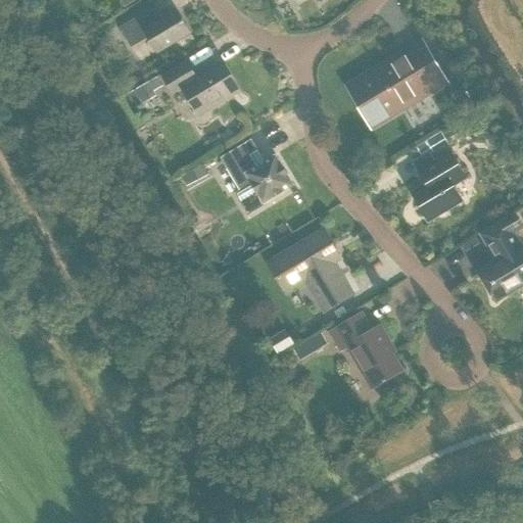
[(157,52),(190,33),(177,9),(152,24),(145,12),(120,27),(132,47),(148,37),(157,52)]
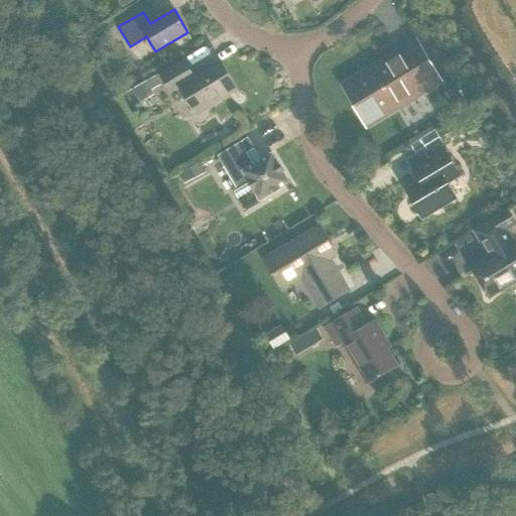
[(440,81),(416,41),(342,86),(365,126),(398,106),(401,107),(411,101),(412,98),(440,81)]
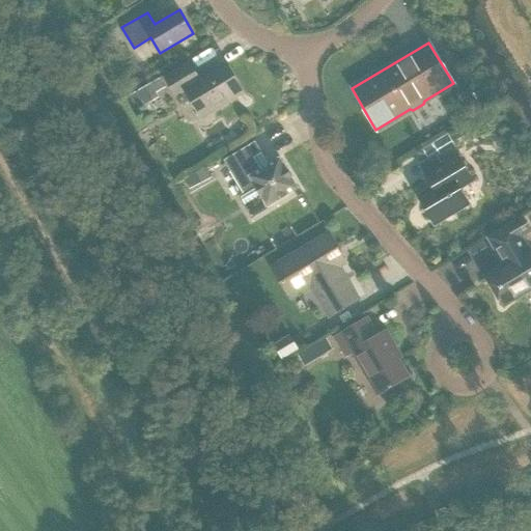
[(203,115),(242,92),(224,63),(199,78),(191,63),(166,79),(182,105),(193,98),(203,115)]
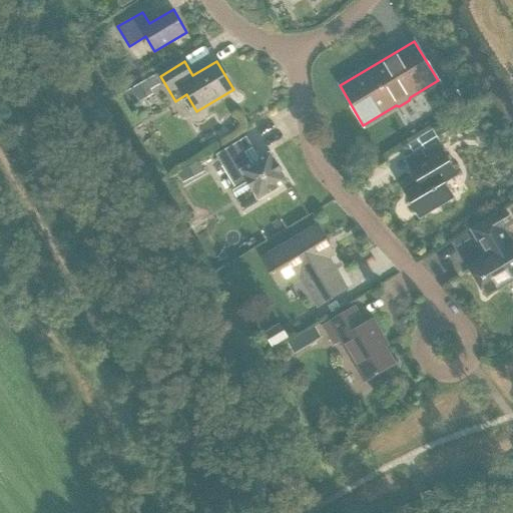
[(159,85),(154,76),(124,93),(130,102),(137,98),(140,103),(154,94),(151,89),(159,85)]
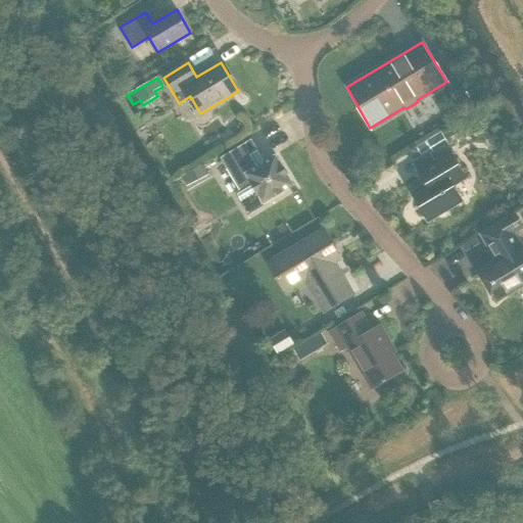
[(463,87),(455,93),(462,104),(470,99),(463,87)]
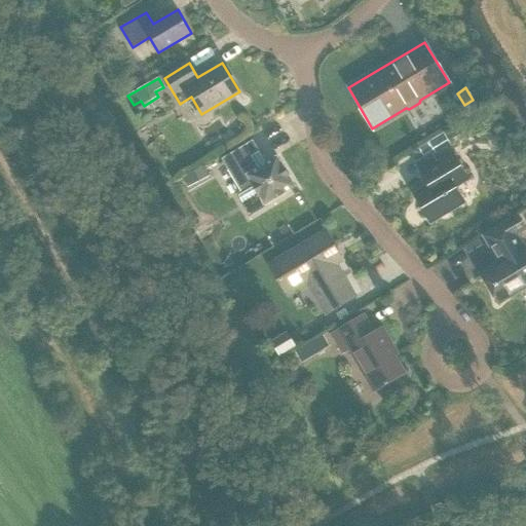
[(444,134),(429,143),(437,154),(451,145),(444,134)]
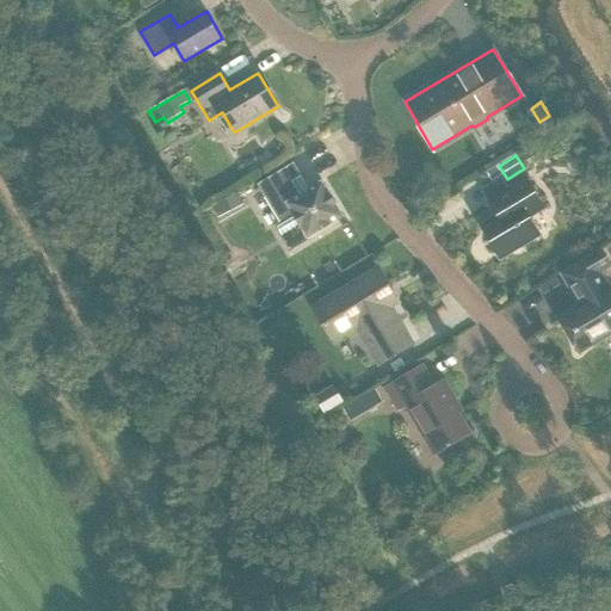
[(258,184),(282,223),(276,227),(290,248),(344,216),(322,180),(309,187),(294,162),(258,184)]
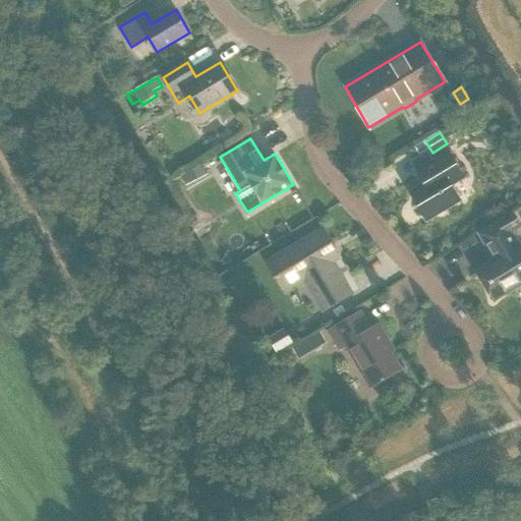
[(432,178),(424,183),(410,192),(426,220),(460,199),(451,184),(464,176),(449,152),(425,166),(432,178)]
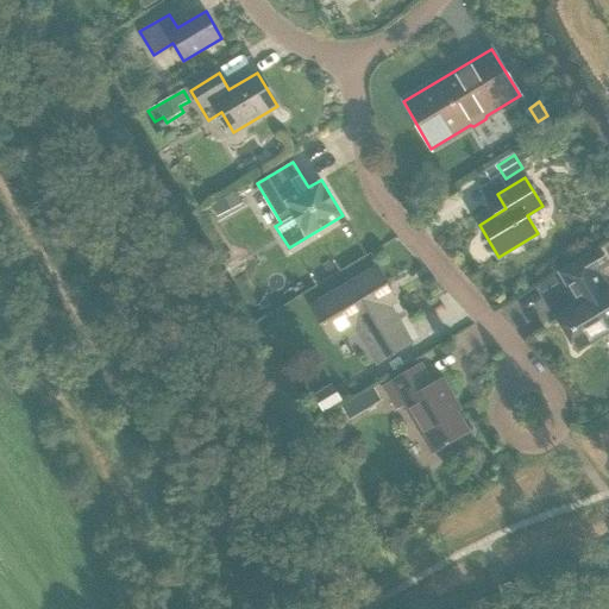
[(220,217),(244,203),(237,192),(213,205),(220,217)]
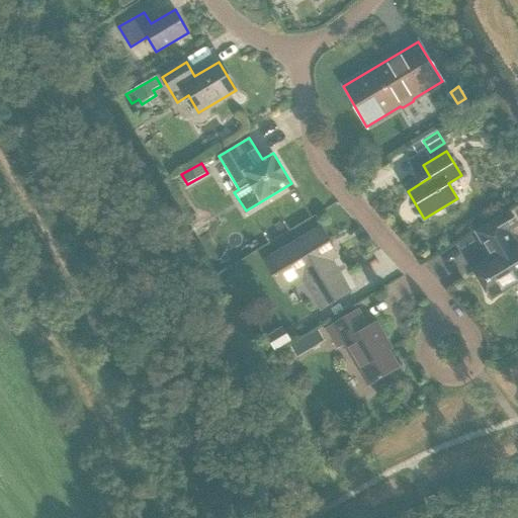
[(517,243),(510,230),(517,225),(517,223),(510,210),(476,232),(492,258),(473,269),(492,298),(517,282),(517,243)]
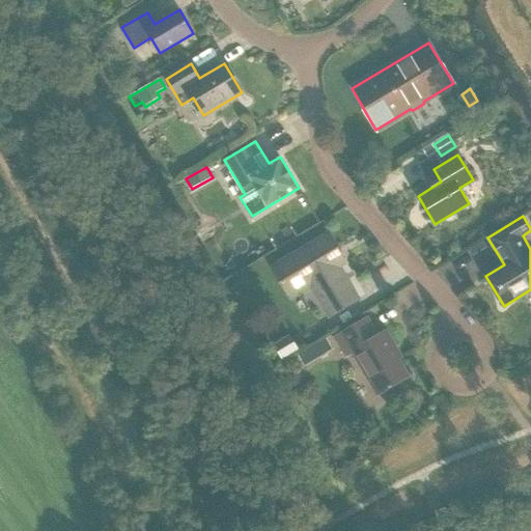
[(331,314),(357,299),(336,266),(344,260),(329,235),(274,269),(289,295),(311,281),(331,314)]
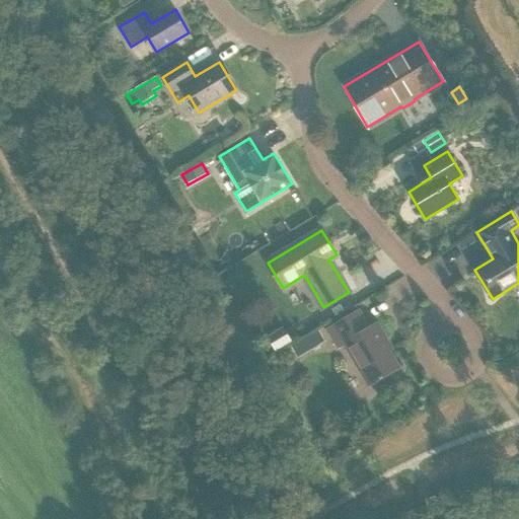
[(382,379),(400,368),(383,341),(386,338),(378,323),(370,328),(360,310),(327,329),(339,348),(346,344),(369,385),(381,378),(382,379)]
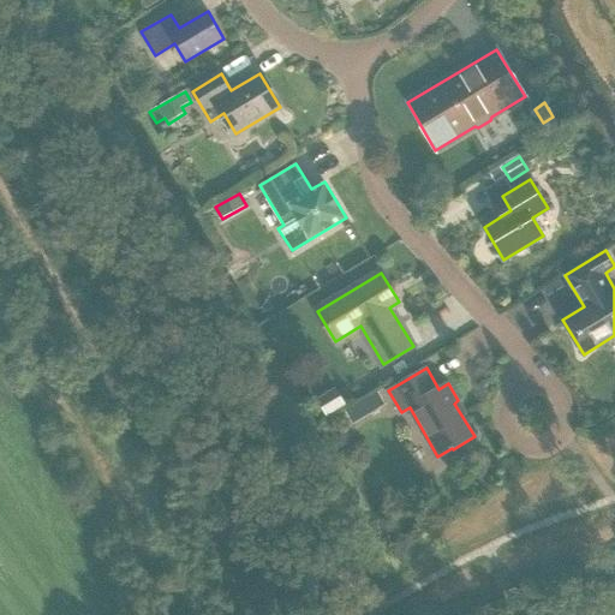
[(335,389),(317,400),(326,415),(328,418),(346,407),(335,389)]
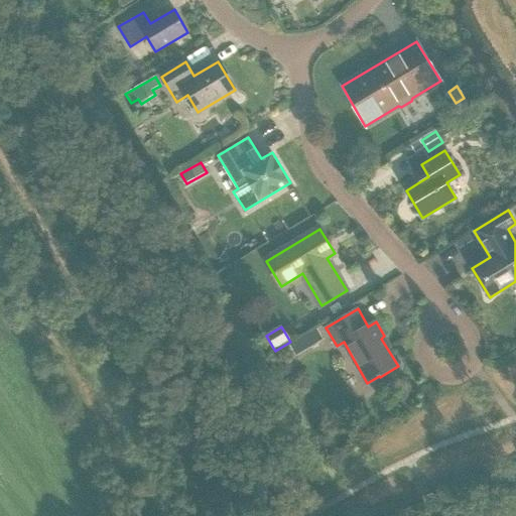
[(316,330),(304,337),(310,348),(323,340),(316,330)]
